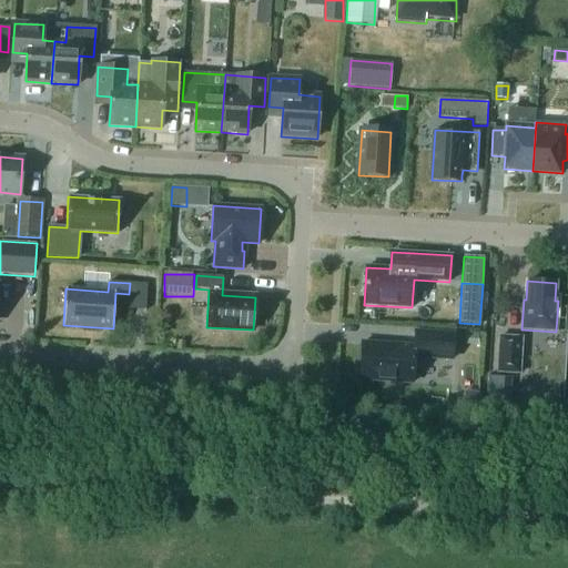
[(361,343),(358,379),(413,383),(415,357),(453,359),(454,335),(415,333),(414,346),(361,343)]
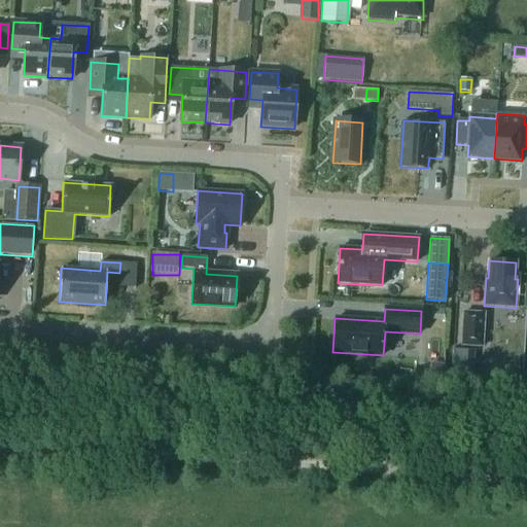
[(444,320),(444,310),(431,309),(431,319),(444,320)]
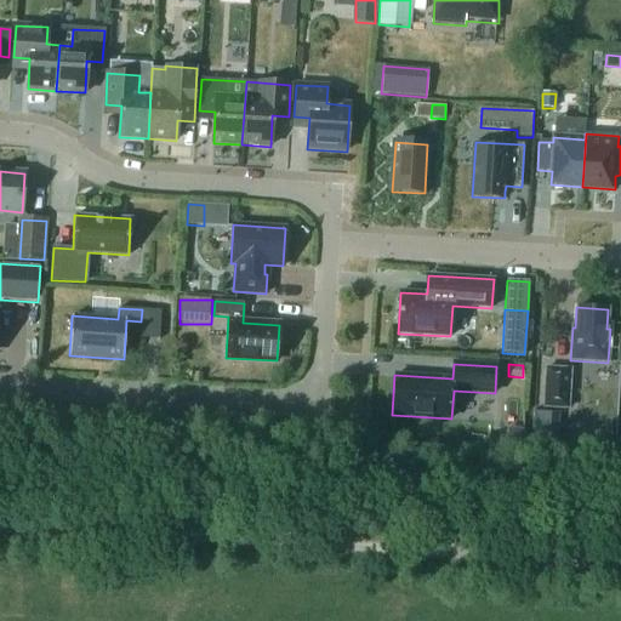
[(543,408),(568,409),(570,370),(546,369),(543,408)]
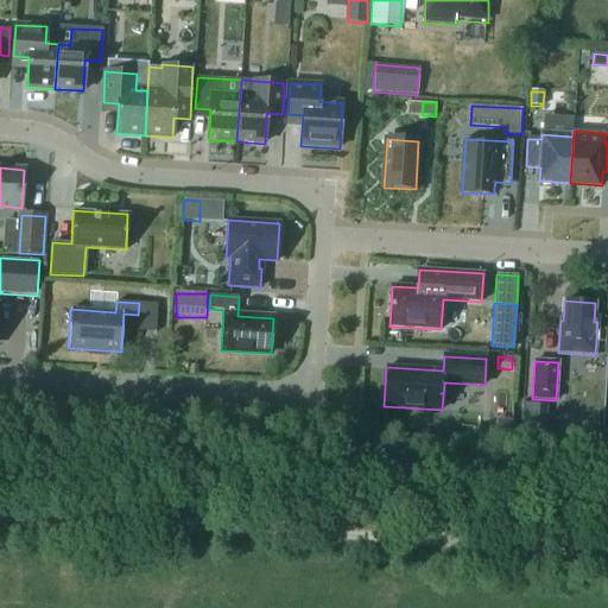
[(525,406),(524,420),(546,422),(548,407),(525,406)]
